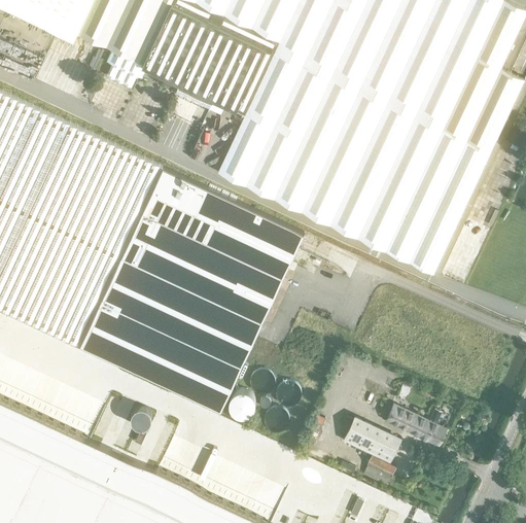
[(0,8),(74,44),(80,30),(106,41),(103,47),(105,48),(111,51),(106,63),(110,66),(105,77),(131,90),(136,77),(141,79),(146,71),(141,68),(173,0),(187,0),(278,43),(244,116),(217,175),(385,253),(433,276),(524,82),(500,71),(525,15),(525,11),(499,0),(0,0),(0,8)]
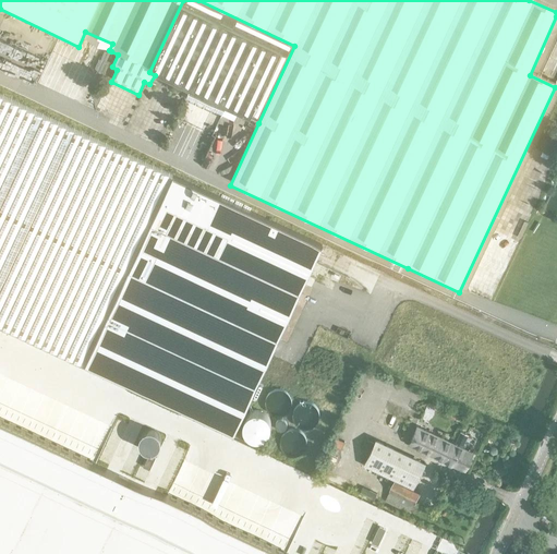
[(183,0),(149,72),(155,75),(160,77),(158,81),(168,85),(169,82),(189,92),(188,95),(223,112),(225,108),(258,123),(294,46),(198,0),(183,0)]
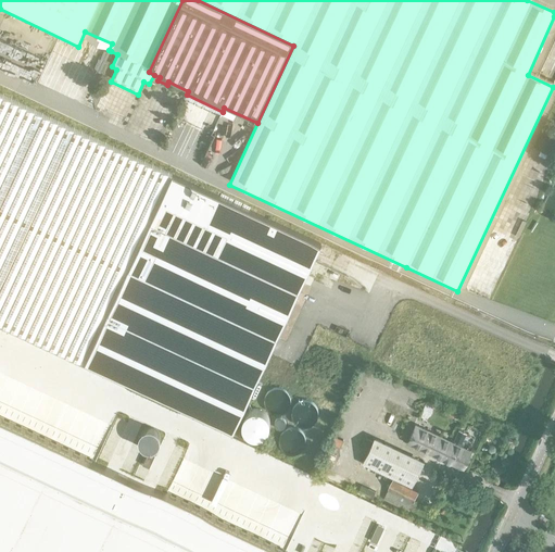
[(276,342),(302,287),(312,265),(319,248),(320,248),(172,178),(0,97),(0,326),(84,366),(127,273),(276,342)]
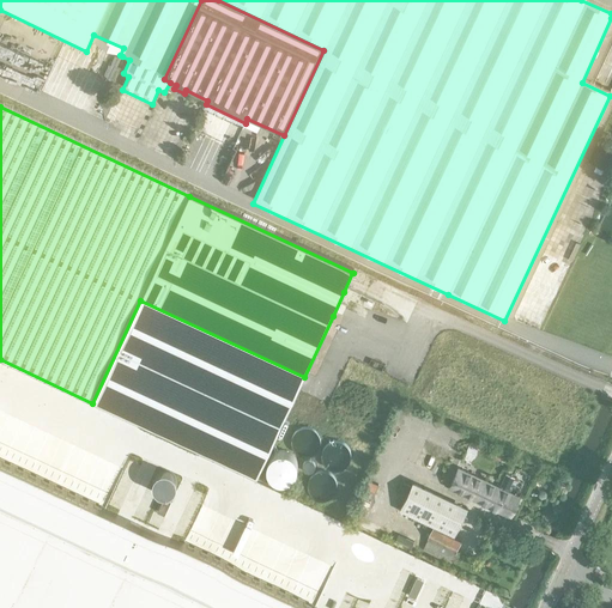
[(338,484),(333,476),(351,464),(351,456),(345,444),(332,443),(322,449),(320,444),(320,441),(315,432),(304,431),(294,437),(292,454),(298,464),(298,473),(308,474),(307,490),(314,502),(325,503),(337,496),(338,484)]
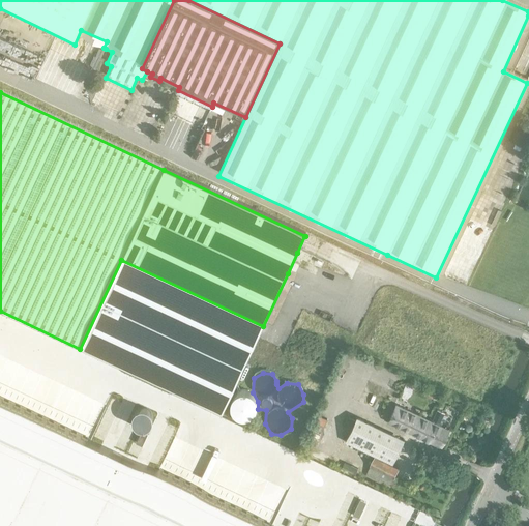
[(237,390),(228,413),(251,421),(259,399),(237,390)]
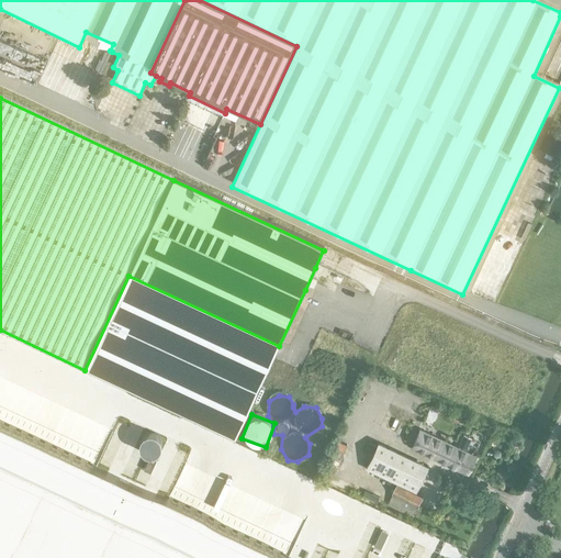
[(279,557),(167,504),(96,471),(0,425),(0,557),(279,557)]
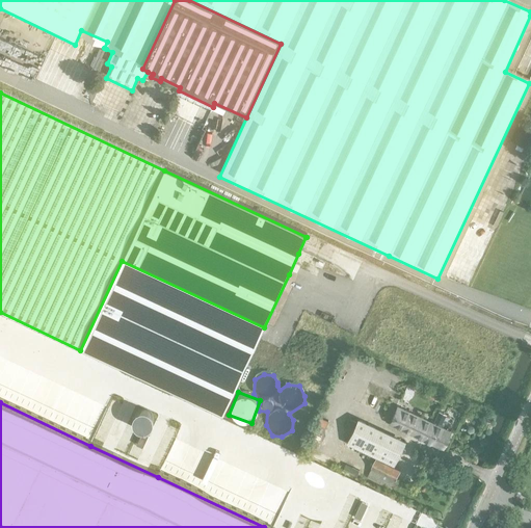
[(389,427),(413,439),(419,442),(420,439),(423,441),(422,443),(423,444),(424,444),(442,452),(450,434),(439,429),(444,419),(439,417),(434,427),(397,411),(389,427)]
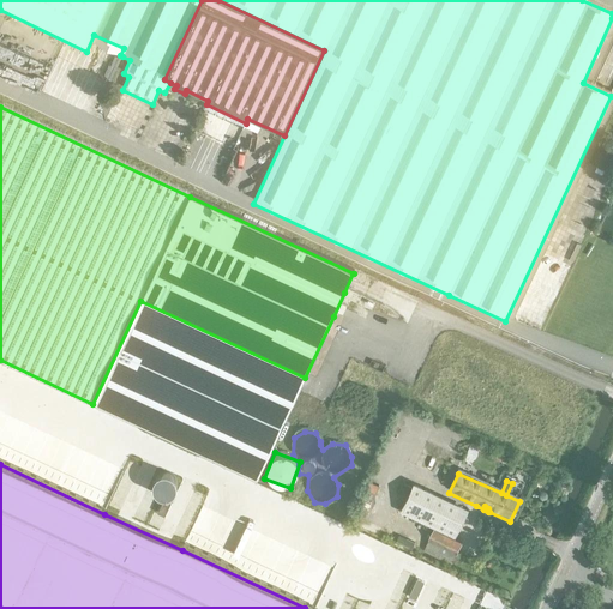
[(368,484),(364,493),(374,498),(378,489),(368,484)]
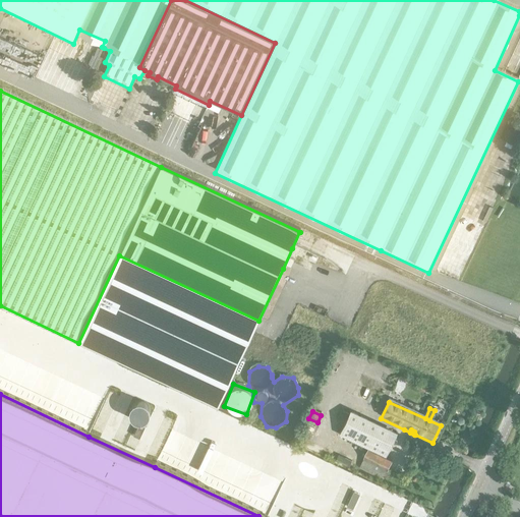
[(385,459),(395,437),(349,415),(339,438),(385,459)]
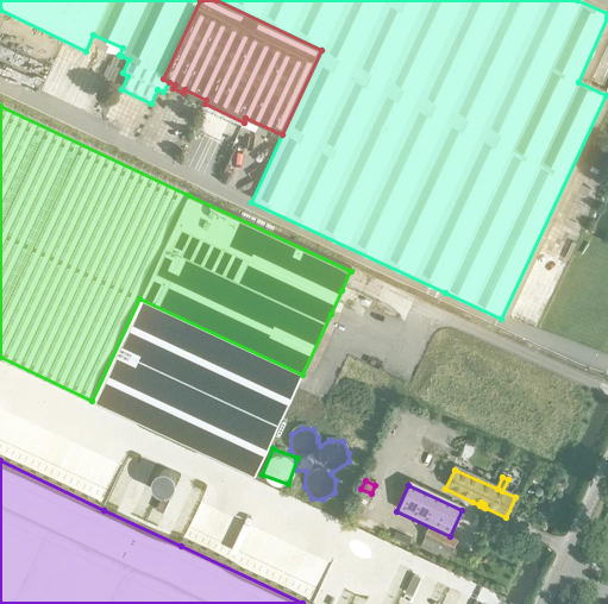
[(447,564),(453,551),(457,542),(430,529),(419,549),(447,564)]
